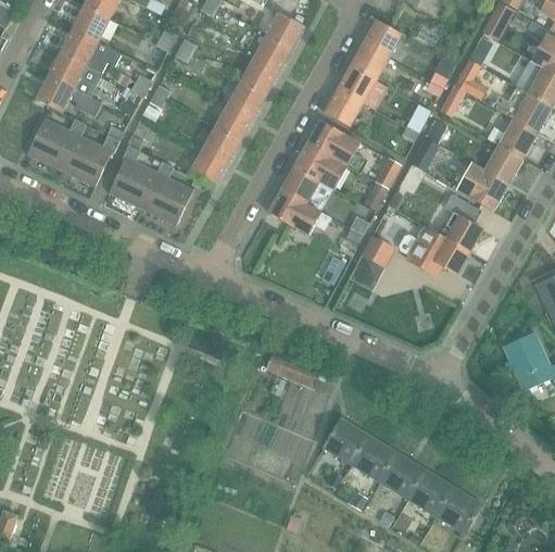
[(85,0),(84,4),(110,17),(117,0),(85,0)]
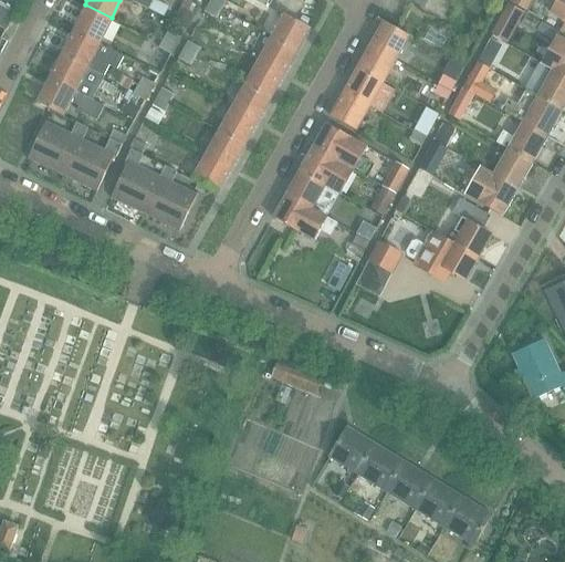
[(180,0),(178,6),(191,12),(198,0),(180,0)]
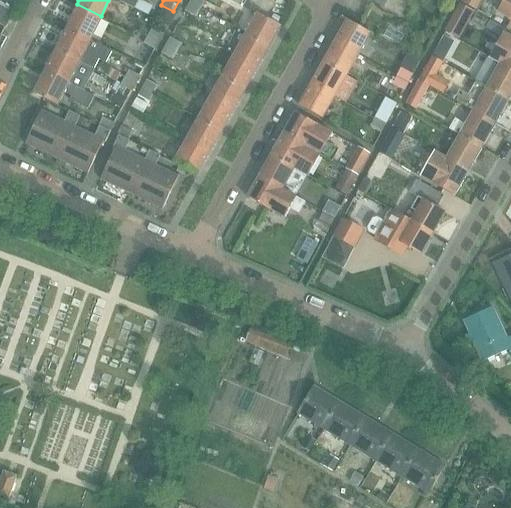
[(188,0),(184,8),(195,14),(202,0),(188,0)]
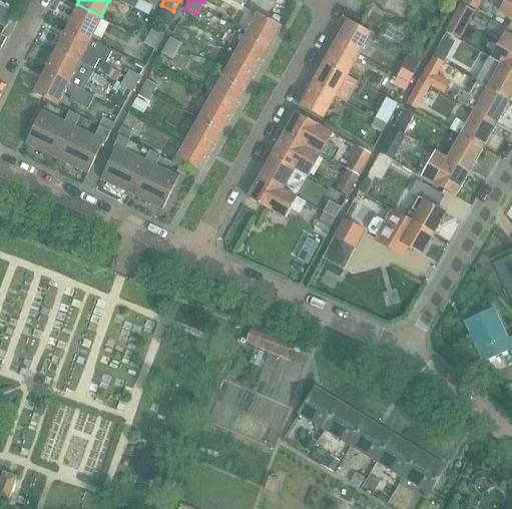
[(376,0),(397,12),(404,0),(376,0)]
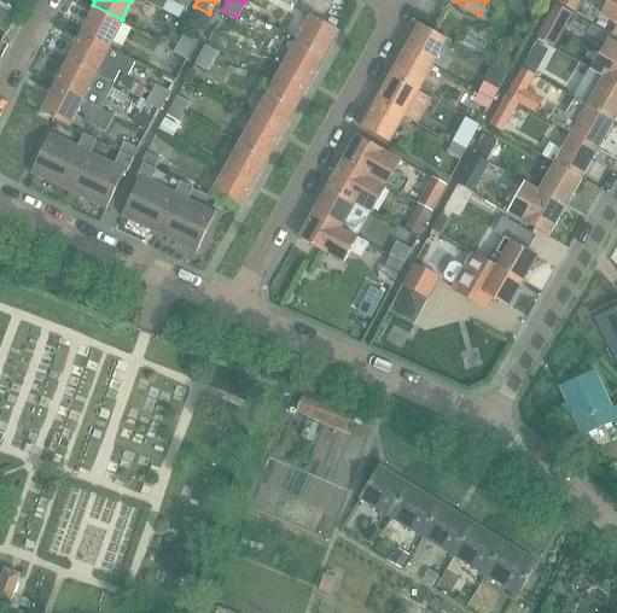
[(556,0),(574,10),(578,0),(556,0)]
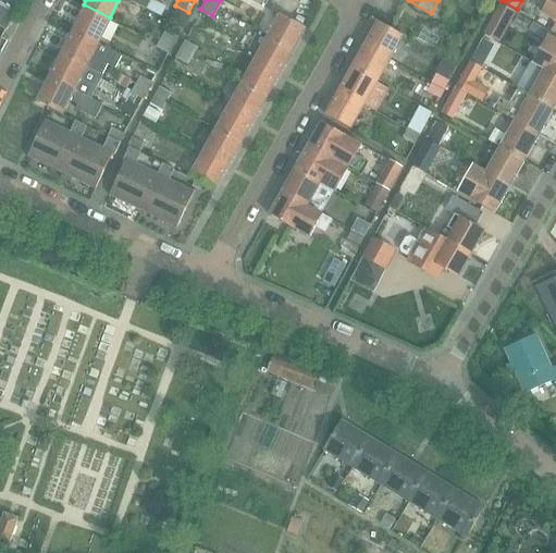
[(544,0),(539,10),(554,19),(555,20),(555,0),(544,0)]
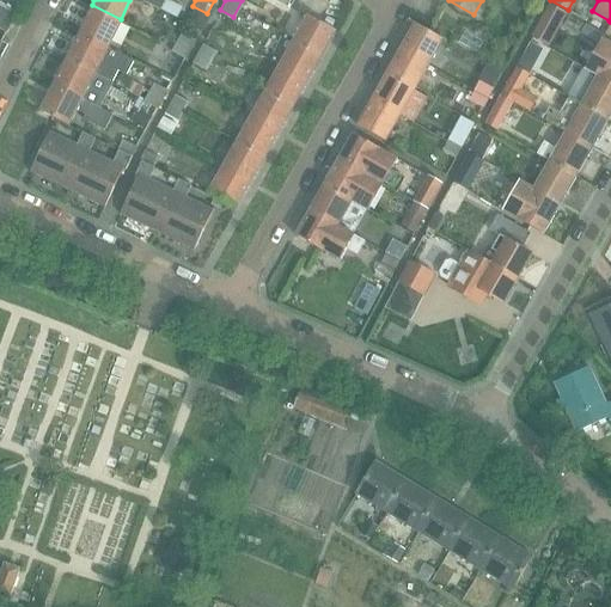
[(531,34),(548,43),(566,10),(549,1),(531,34)]
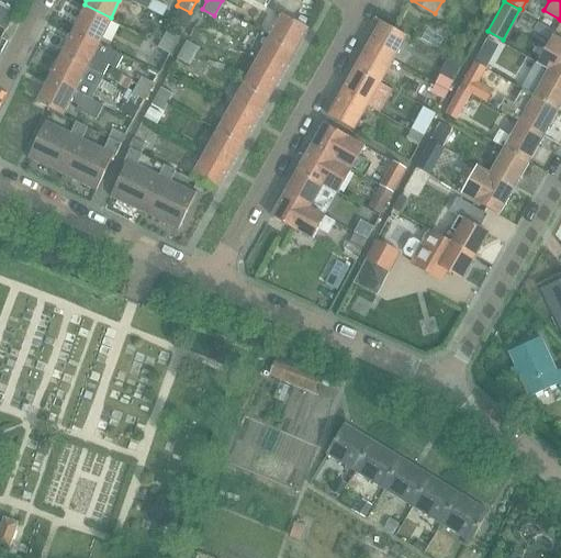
[(0,24),(6,28),(14,12),(0,2),(0,24)]
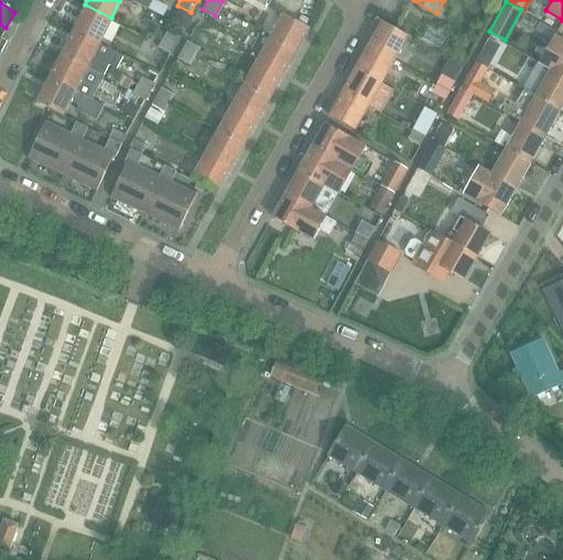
[(85,4),(73,28),(99,41),(111,18),(85,4)]
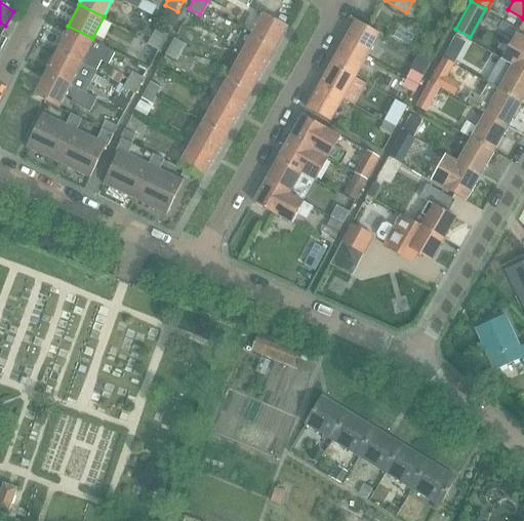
[(165,5),(159,17),(171,24),(177,12),(165,5)]
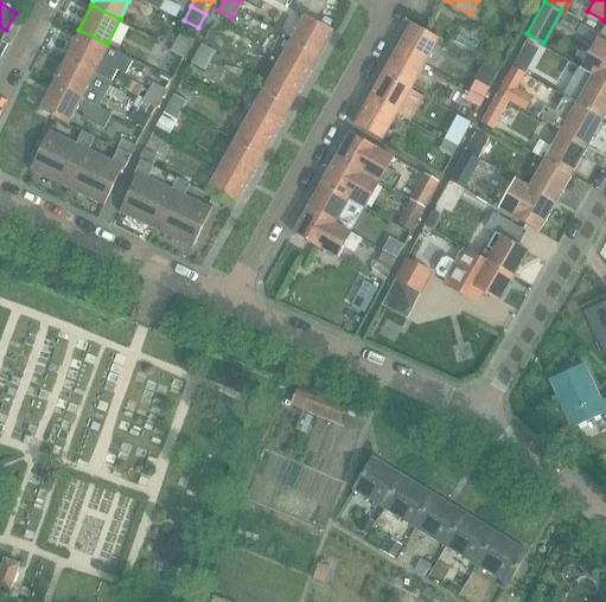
[(295,7),(280,34),(318,56),(318,55),(332,29),(295,7)]
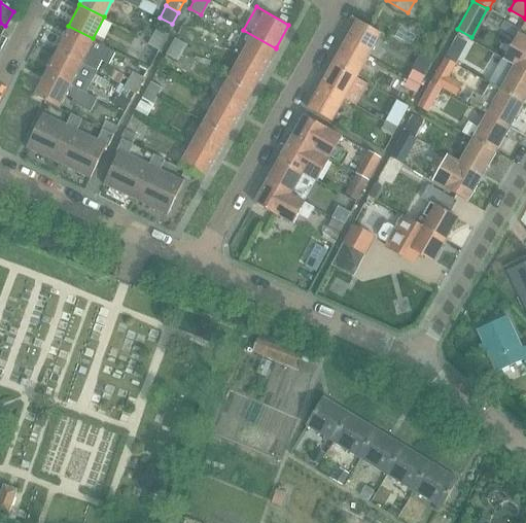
[(344,41),(367,55),(380,32),(356,19),(344,41)]
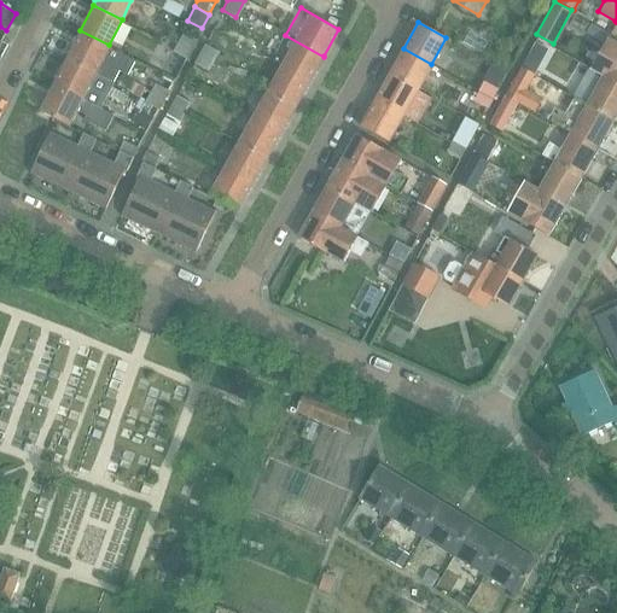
[(80,30),(67,57),(112,80),(118,69),(127,74),(134,59),(109,46),(109,45),(80,30)]
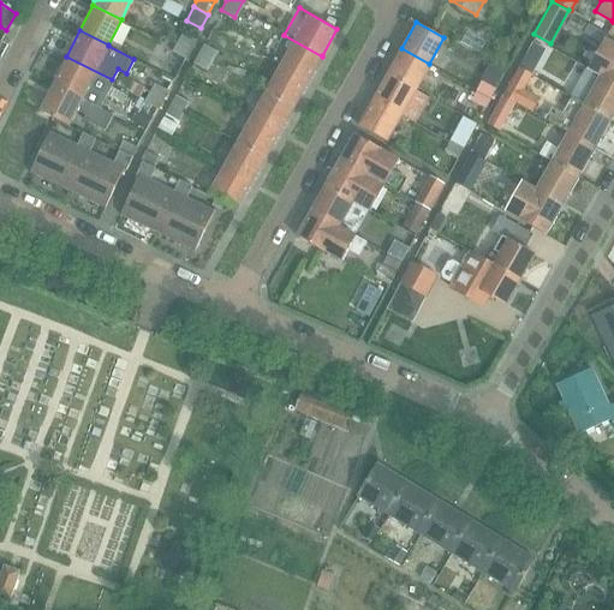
[(177,41),(190,48),(196,39),(183,31),(177,41)]
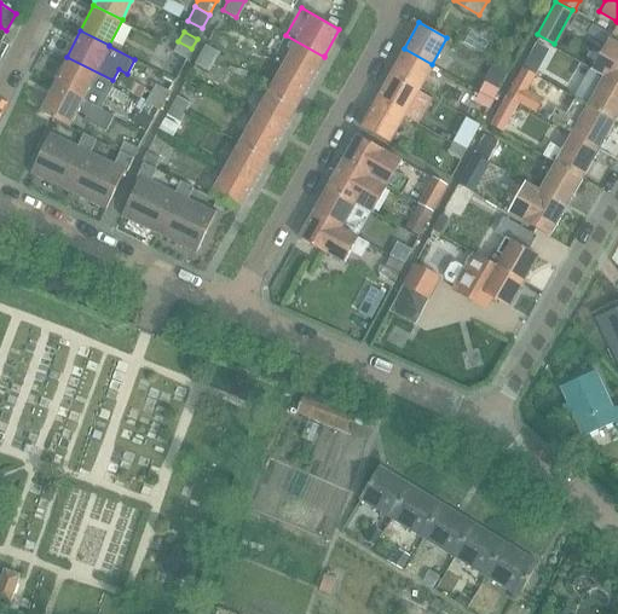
[(286,35),(270,64),(307,85),(310,81),(324,57),(286,35)]
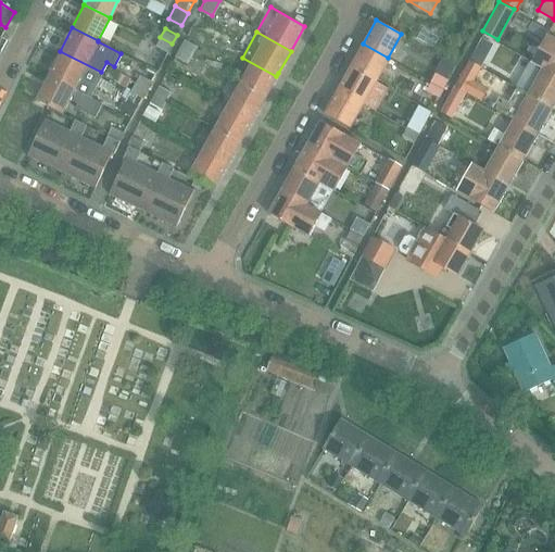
[(554,38),(546,34),(531,61),(542,67),(554,74),(554,38)]
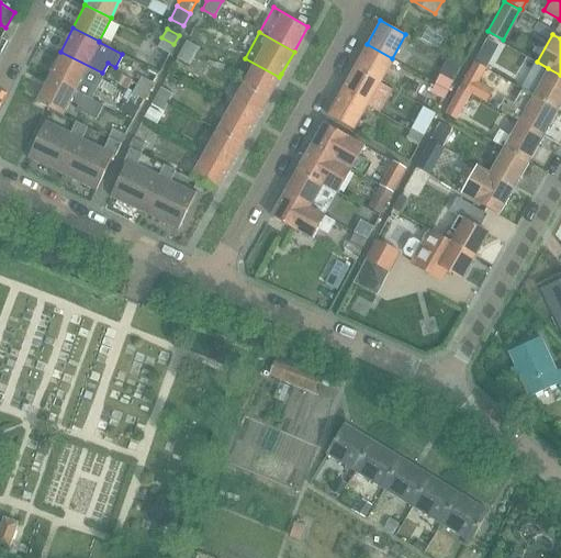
[(169,53),(174,44),(161,37),(157,46),(169,53)]
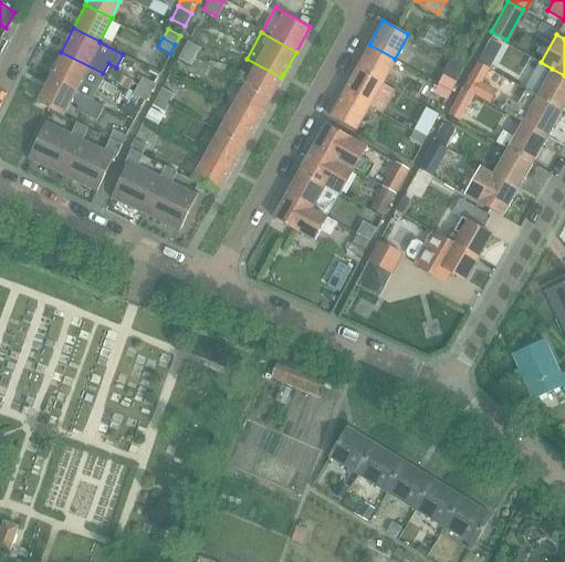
[(182,48),(194,54),(199,44),(188,38),(182,48)]
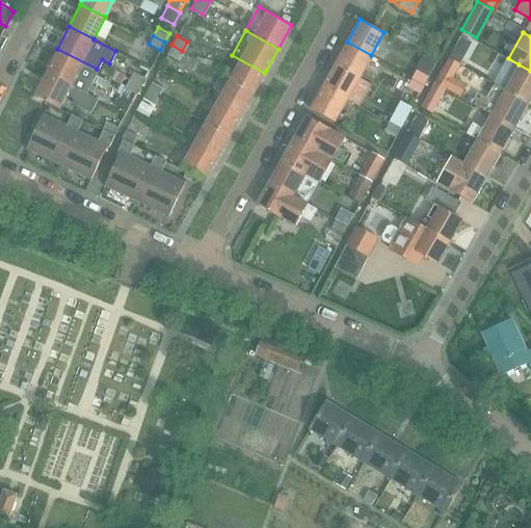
[(359,77),(371,55),(347,42),(335,62),(359,77)]
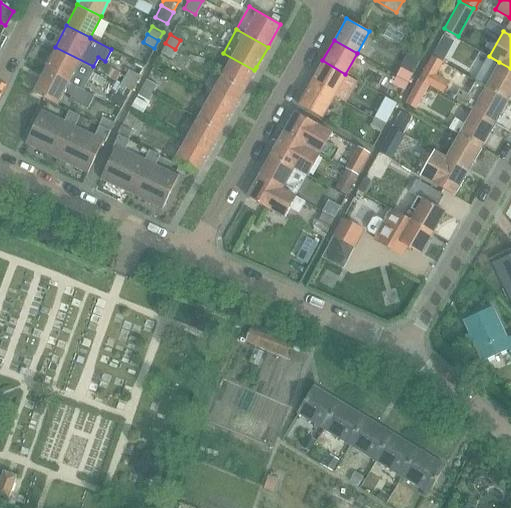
[(171,57),(175,49),(165,43),(160,51),(171,57)]
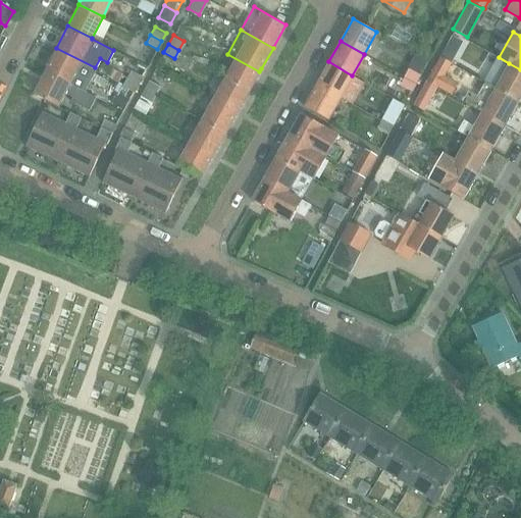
[(445,44),(439,54),(451,60),(457,51),(445,44)]
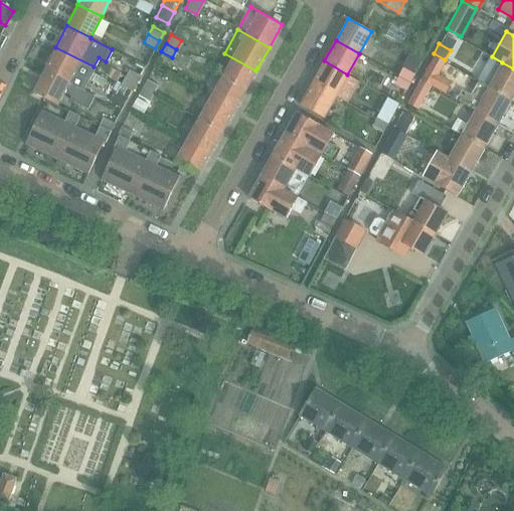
[(55,47),(44,69),(68,81),(83,89),(94,67),(94,66),(55,47)]
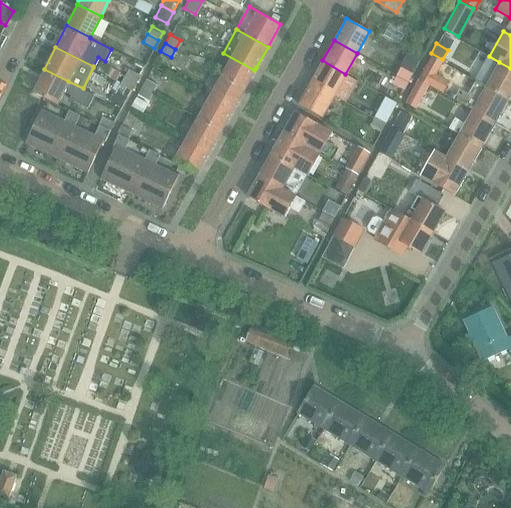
[(223,53),(210,77),(241,94),(254,70),(223,53)]
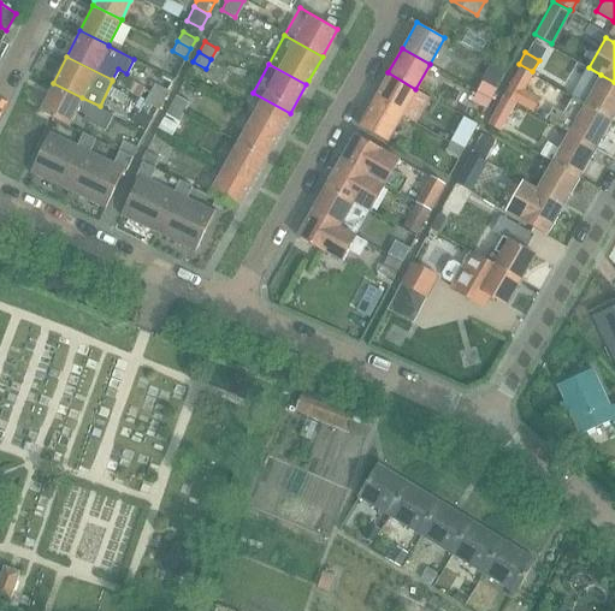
[(519,64),(502,94),(531,110),(539,95),(524,87),(532,71),(519,64)]
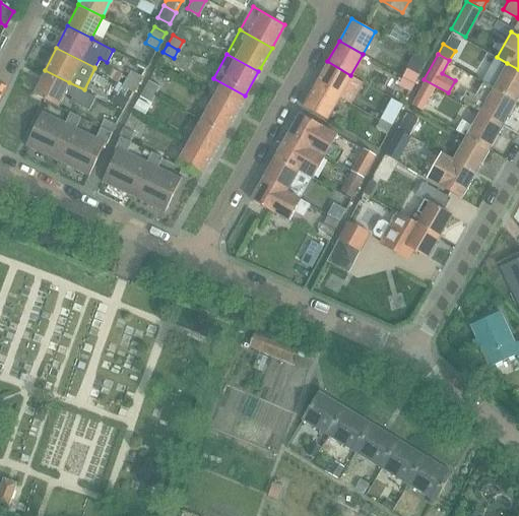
[(497,57),(482,81),(515,100),(518,92),(518,69),(507,63),(497,57)]
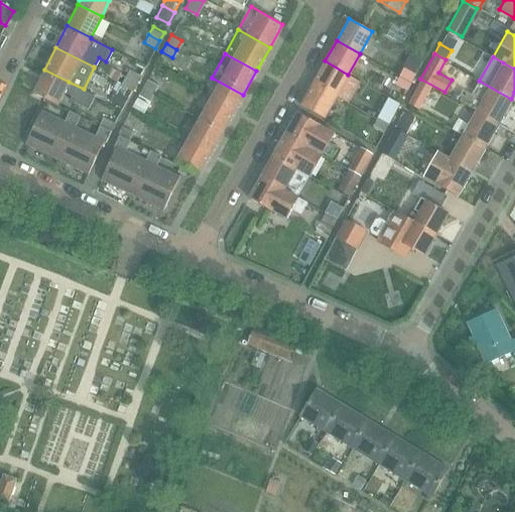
[(337,95),(348,75),(325,60),(312,82),(337,95)]
